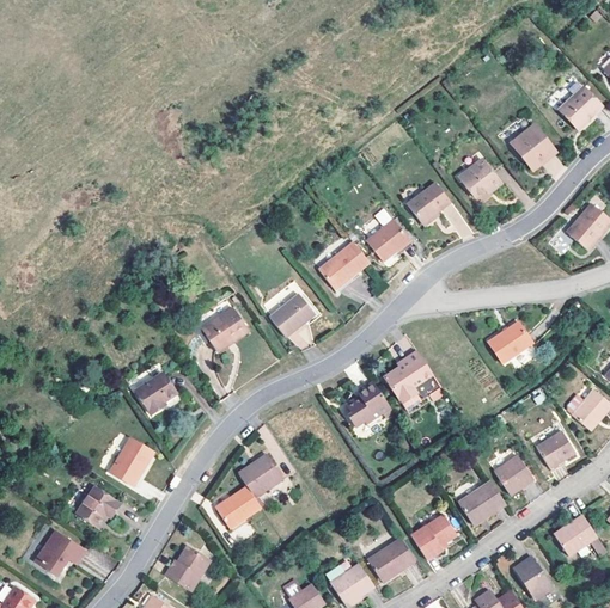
[(601,105),(580,85),(555,108),(573,124),(584,116),(586,118),(601,105)]
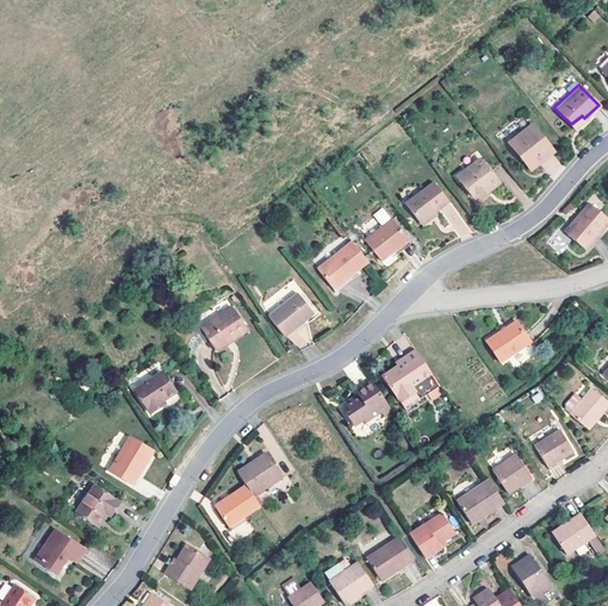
[(529,124),(503,144),(520,167),(547,147),(529,124)]
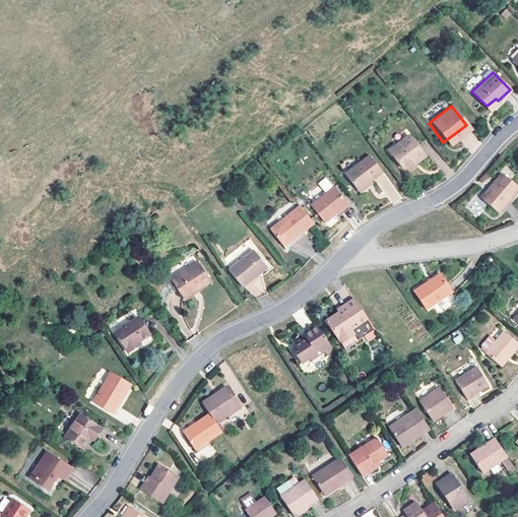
[(389,151),(400,166),(407,160),(411,157),(413,162),(422,156),(405,135),(395,142),(397,145),(389,151)]
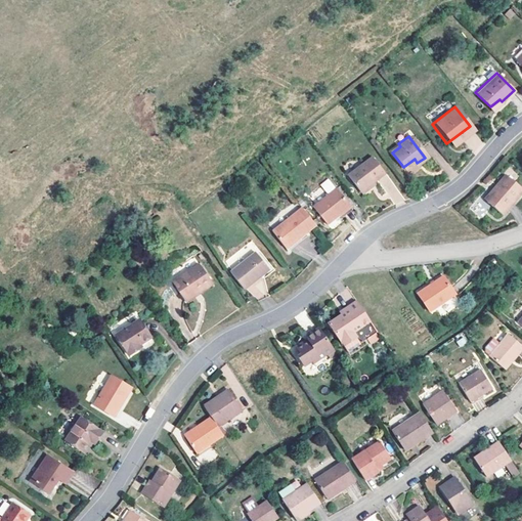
[(398,143),(389,149),(392,153),(400,146),(398,143)]
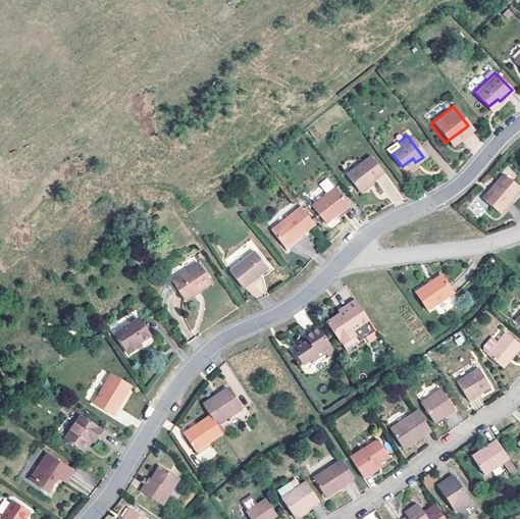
[(345,172),(357,189),(368,180),(380,170),(369,154),(345,172)]
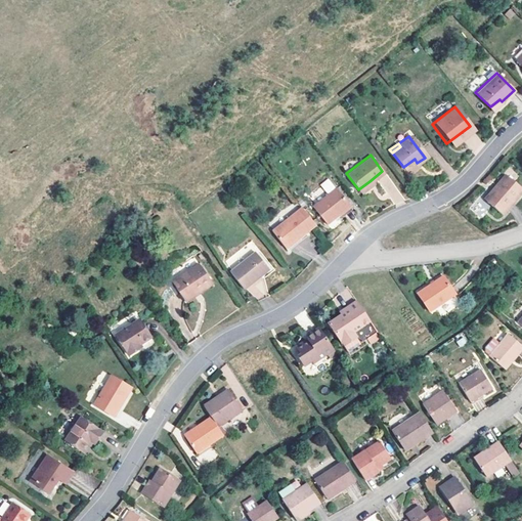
[(501,186),(487,200),(501,212),(521,191),(521,186),(506,171),(495,181),(501,186)]
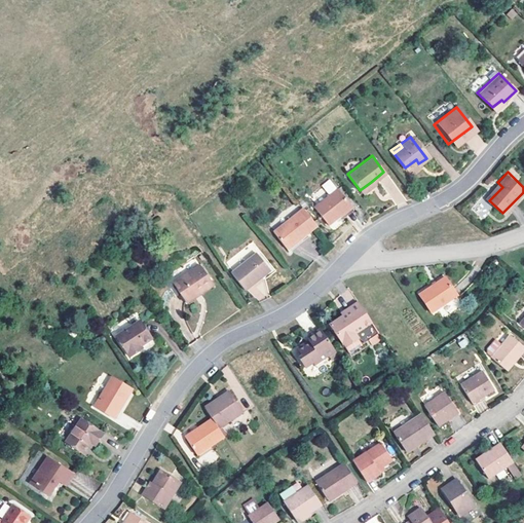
[(328,195),(337,188),(331,180),(322,187),(328,195)]
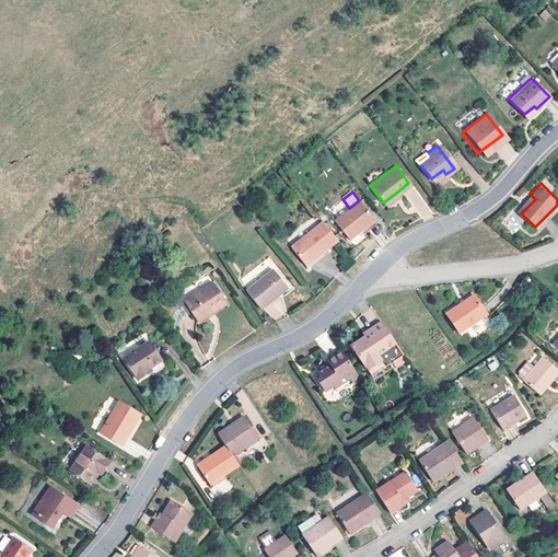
[(386,208),(398,199),(395,194),(383,202),(386,208)]
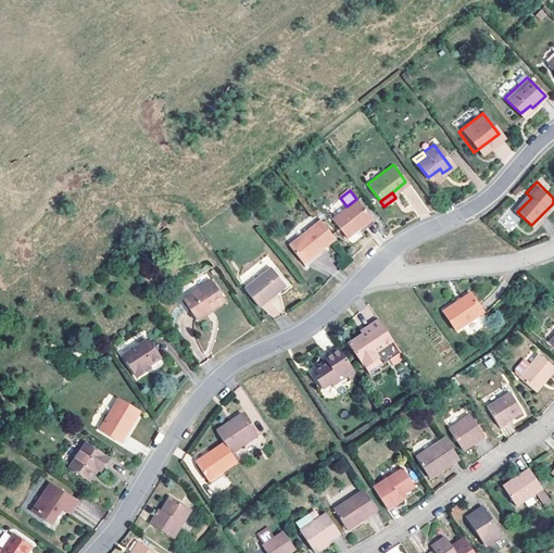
[(513,206),(517,212),(531,198),(526,192),(513,206)]
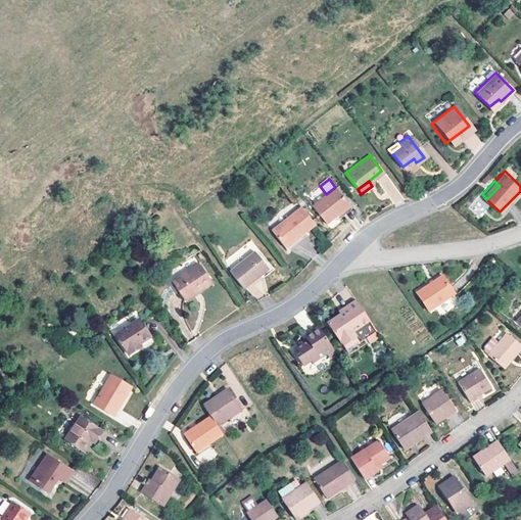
[(326,223),(348,205),(335,187),(326,194),(313,205),(326,223)]
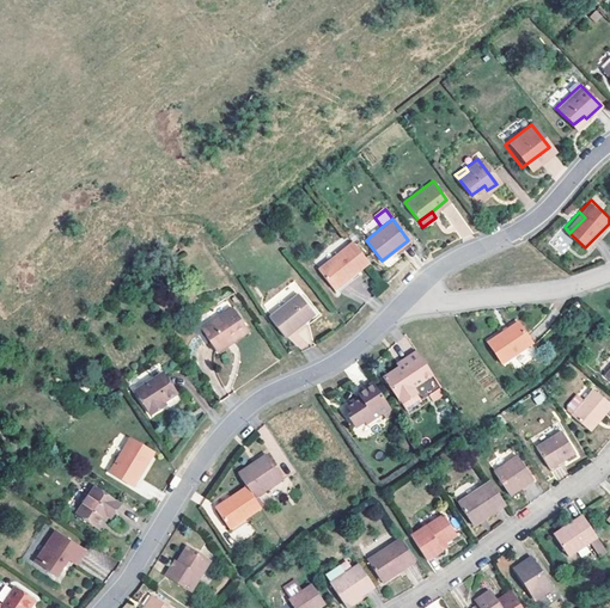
[(327,286),(341,276),(343,278),(348,275),(367,260),(349,239),(313,268),(327,286)]
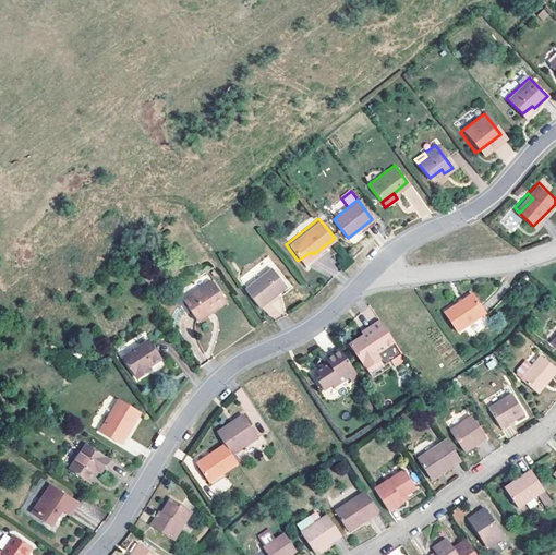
[(311,252),(298,261),(303,268),(321,256),(317,251),(313,254),(311,252)]
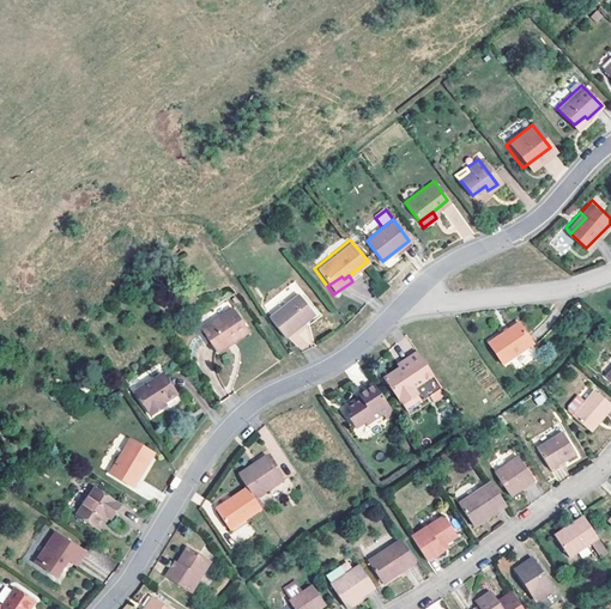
[(301,294),(270,316),(285,338),(301,327),(300,324),(315,314),(301,294)]
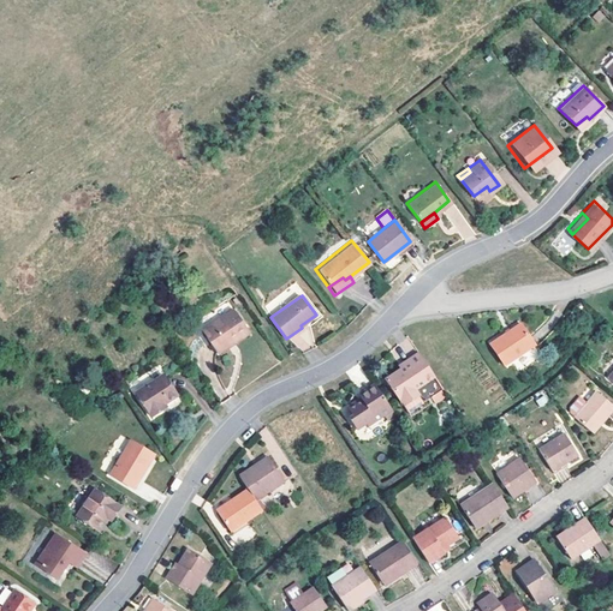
[(215,347),(245,327),(232,307),(203,328),(215,347)]
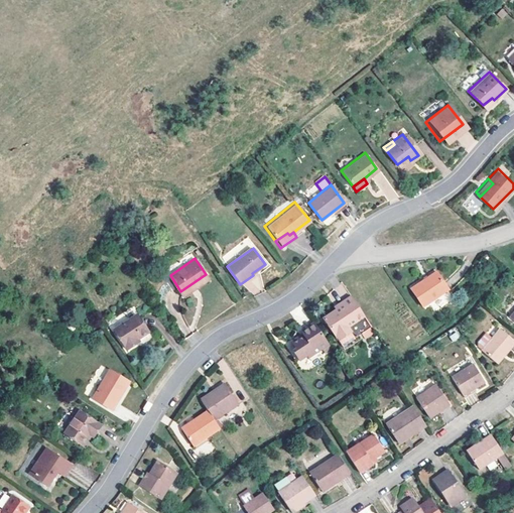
[(438,270),(413,287),(425,305),(451,288),(438,270)]
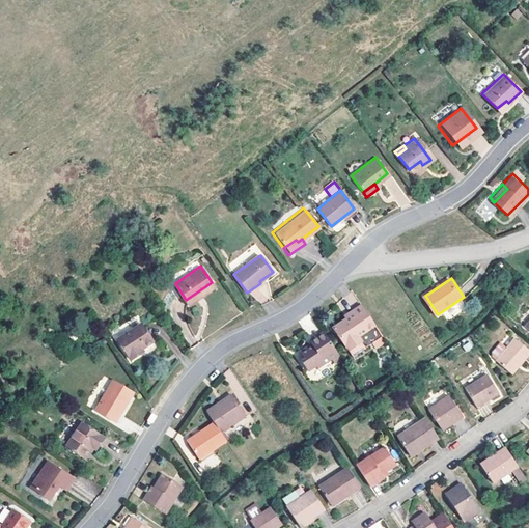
[(212,282),(186,300),(189,304),(215,286),(212,282)]
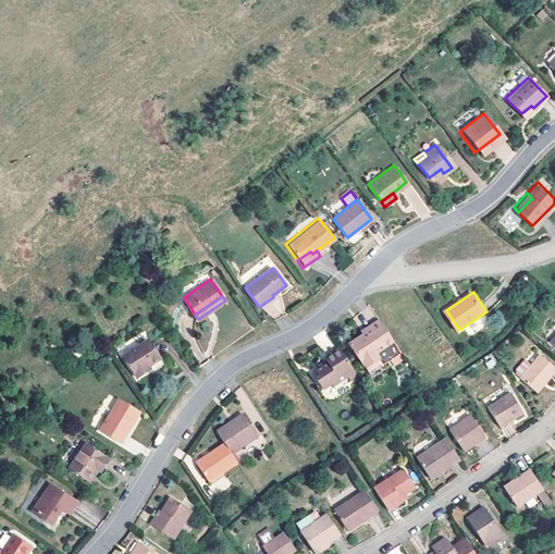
[(348,340),(361,359),(377,349),(374,347),(391,336),(378,317),(364,324),(366,328),(348,340)]
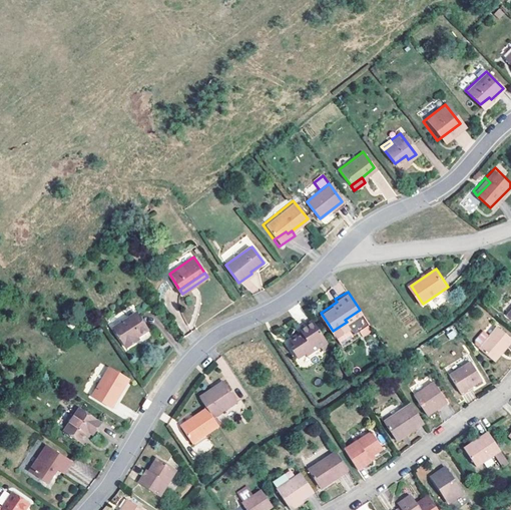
[(135,311),(112,326),(126,347),(135,341),(133,339),(147,329),(135,311)]
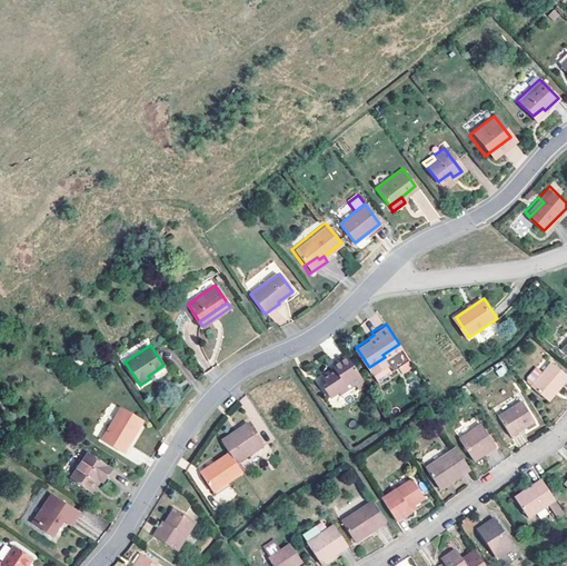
[(358,387),(366,381),(346,353),(331,363),(334,366),(321,374),(326,381),(322,384),(329,395),(337,390),(339,391),(355,381),(358,387)]
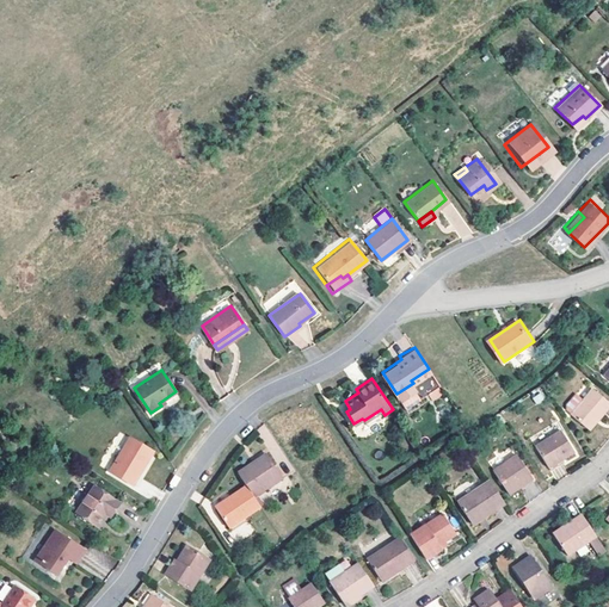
[(413,383),(397,394),(399,397),(414,386),(413,383)]
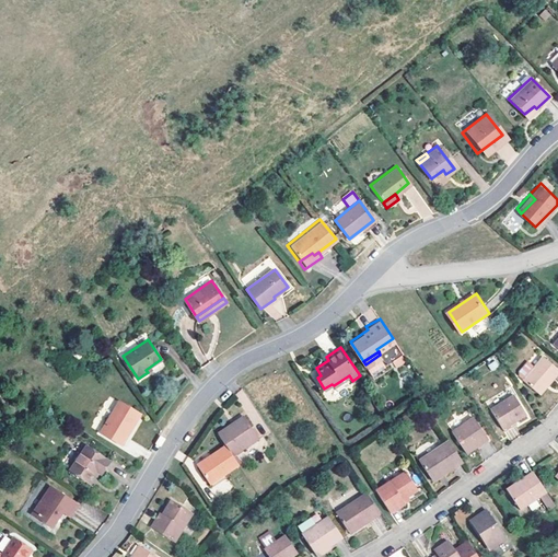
[(537,362),(554,376),(557,370),(557,368),(544,356),(537,362)]
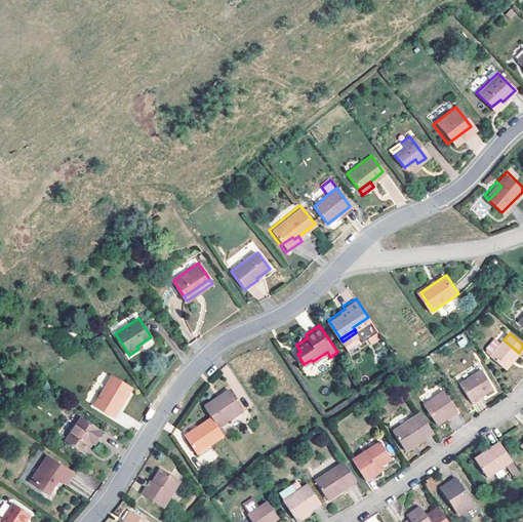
[(519,353),(504,339),(490,355),(506,367),(519,353)]
